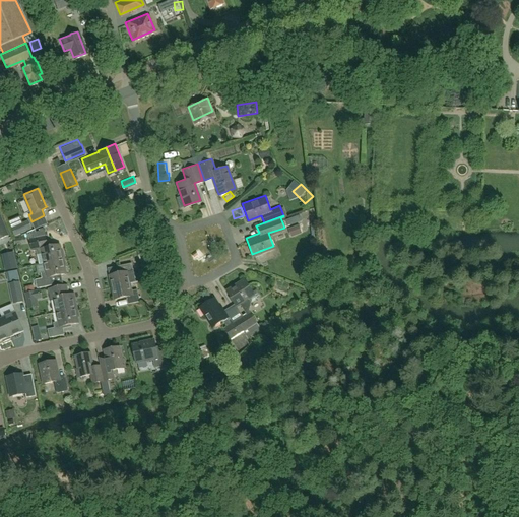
[(58,243),(47,246),(43,229),(27,232),(31,250),(35,249),(36,253),(41,252),(43,260),(63,255),(62,250),(60,251),(58,243)]
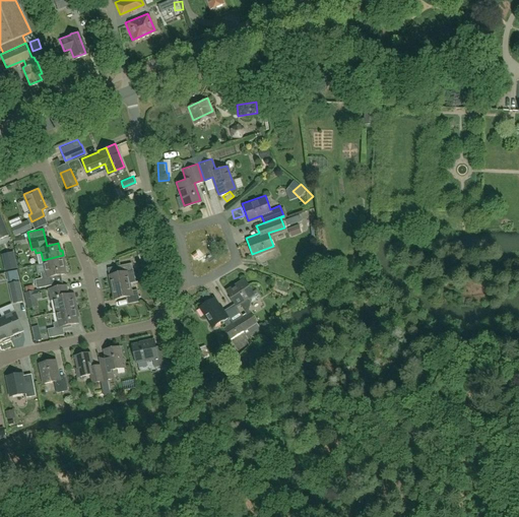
[(51,233),(56,242),(64,238),(59,229),(51,233)]
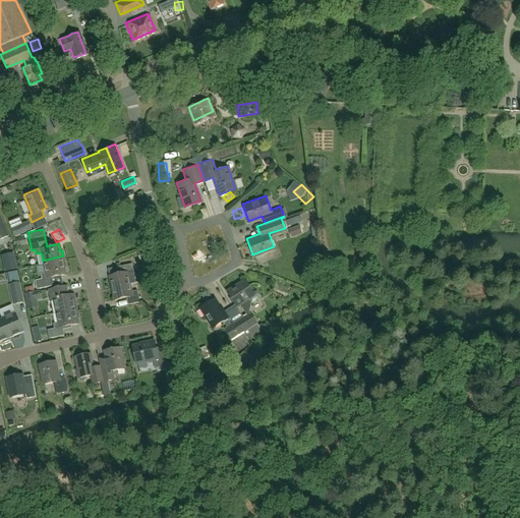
[(43,261),(43,262),(45,271),(40,272),(41,277),(34,278),(36,287),(51,284),(49,276),(64,273),(63,265),(65,265),(63,255),(43,261)]
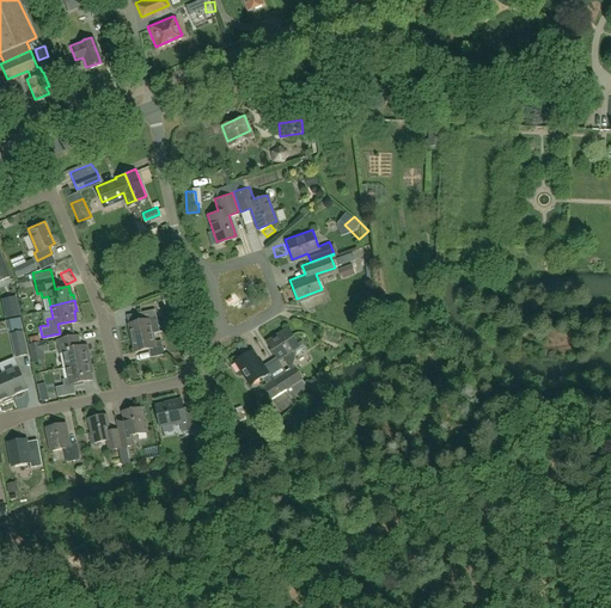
[(255,315),(261,311),(256,304),(250,307),(255,315)]
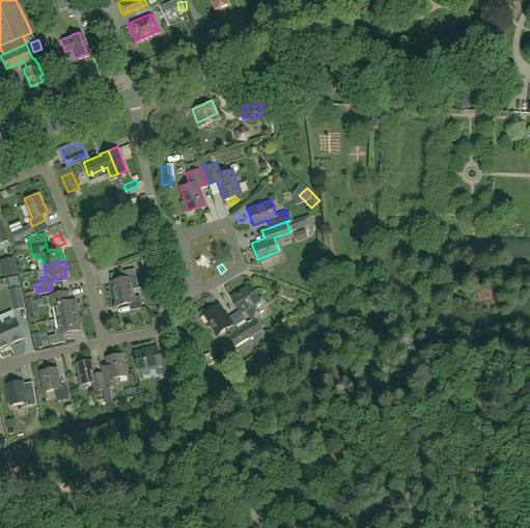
[(113,292),(131,287),(130,280),(136,279),(133,267),(120,270),(122,277),(111,279),(113,292)]
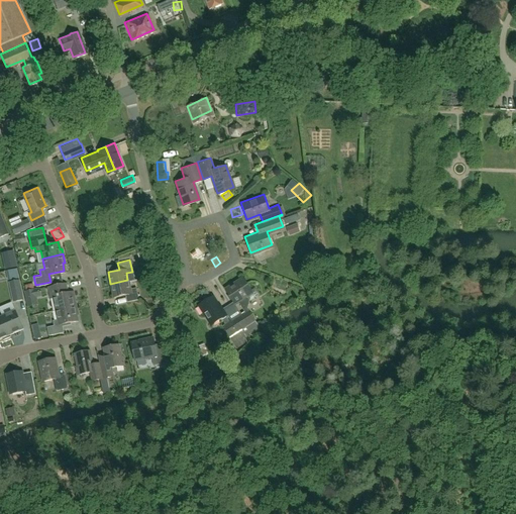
[(247,298),(245,295),(251,291),(241,277),(224,288),(234,303),(237,300),(241,307),(246,304),(247,298)]
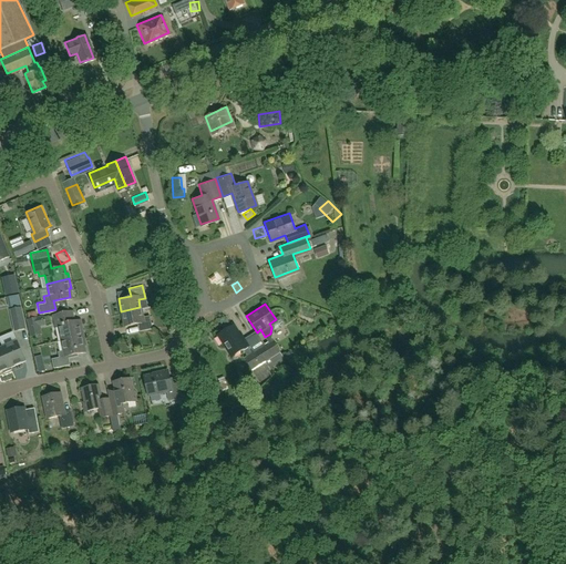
[(9,307),(13,328),(24,326),(20,305),(9,307)]
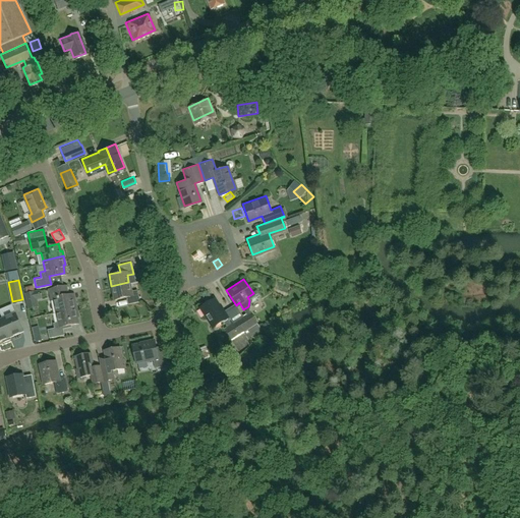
[(130,289),(128,282),(111,286),(114,298),(125,295),(127,302),(138,300),(136,288),(130,289)]
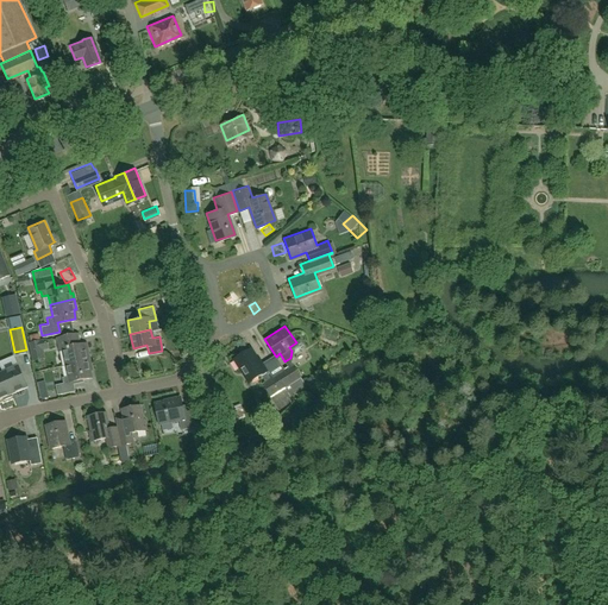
[(60,346),(63,364),(88,359),(85,341),(79,344),(76,332),(56,336),(58,346),(60,346)]
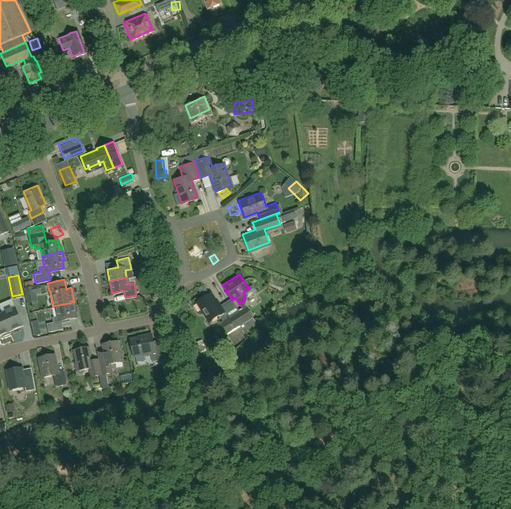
[(39,283),(25,286),(27,301),(35,299),(33,292),(40,290),(39,283)]
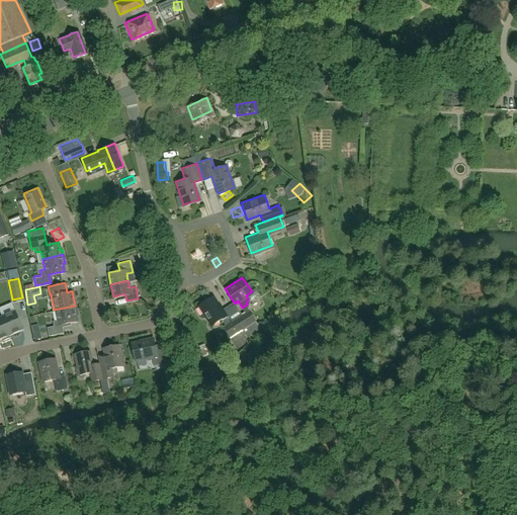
[(225,315),(212,294),(198,305),(210,324),(225,315)]
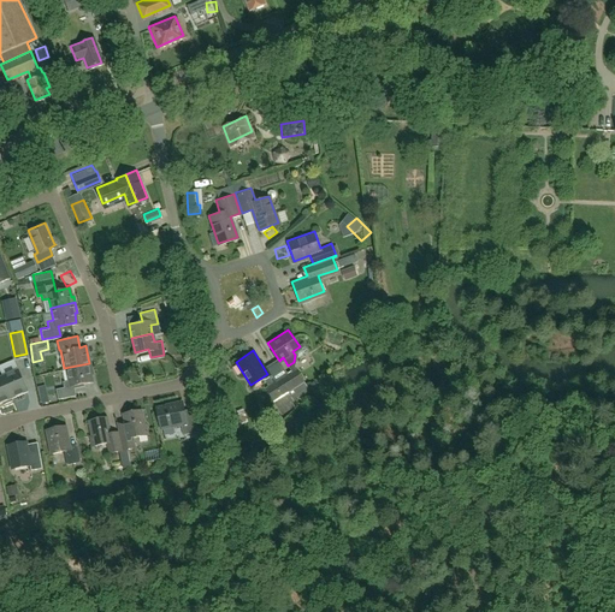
[(89,363),(64,368),(66,379),(61,380),(63,386),(54,387),(57,398),(76,393),(74,384),(92,380),(90,373),(92,372),(89,363)]
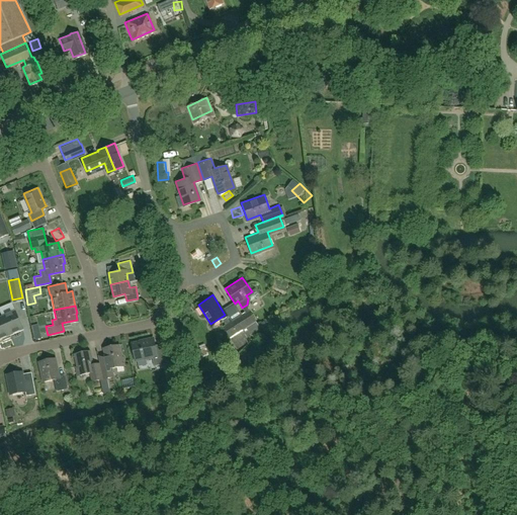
[(14,309),(1,315),(9,333),(22,328),(14,309)]
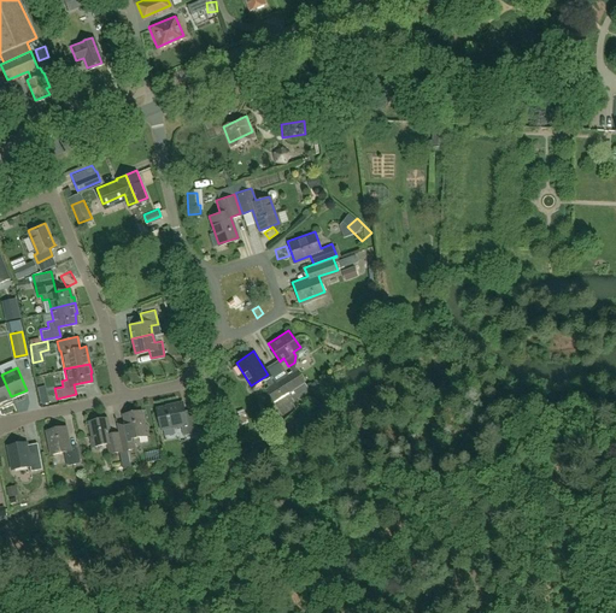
[(279,379),(288,394),(304,383),(295,369),(279,379)]
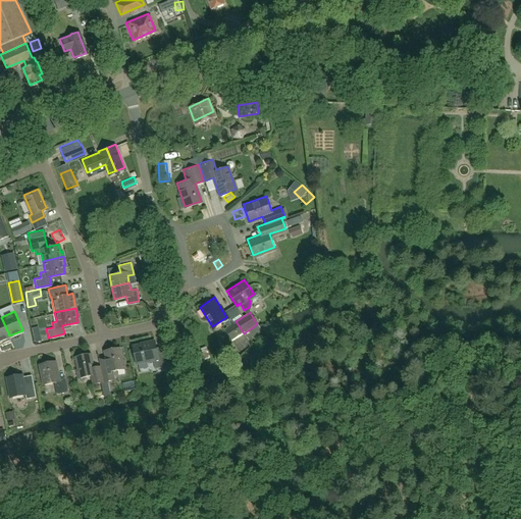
[(8,336),(9,335),(1,317),(0,317),(0,340),(1,340),(2,341),(9,338),(8,336)]
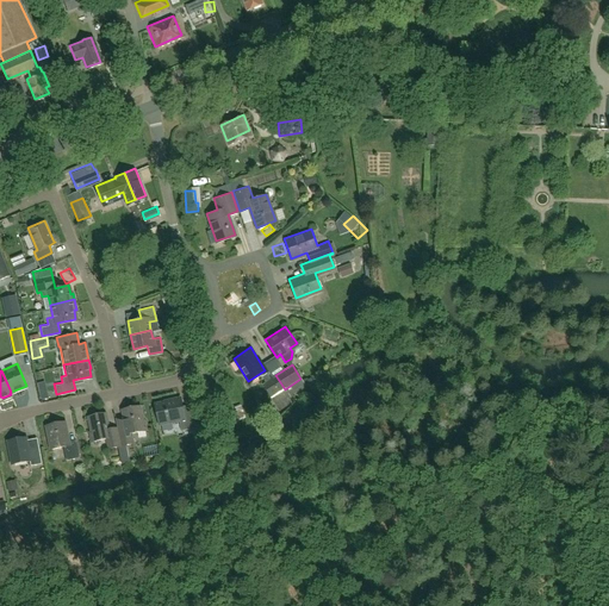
[(263,382),(272,397),(285,389),(275,375),(263,382)]
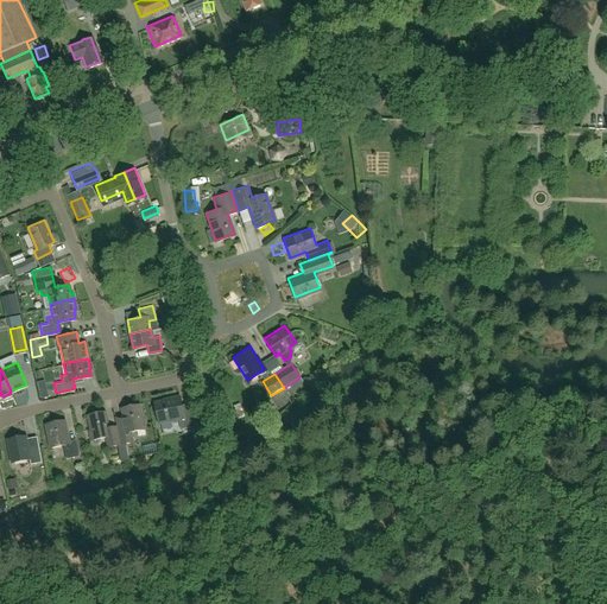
[(162,398),(162,399),(153,400),(158,421),(177,417),(179,427),(194,424),(189,401),(181,404),(178,394),(162,398)]
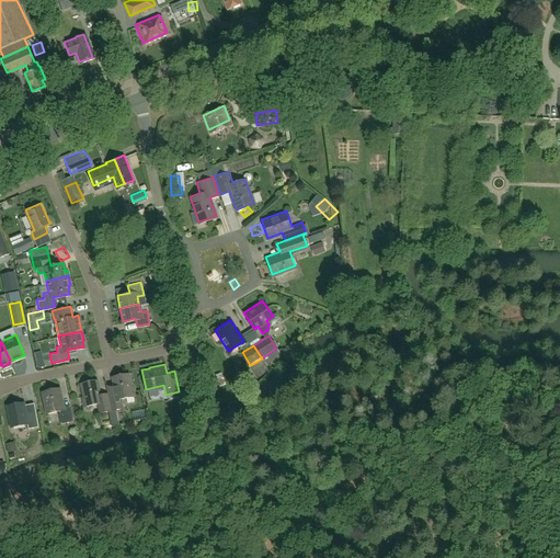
[(111,376),(112,382),(105,383),(106,391),(110,409),(122,407),(120,398),(133,395),(130,386),(127,373),(111,376)]
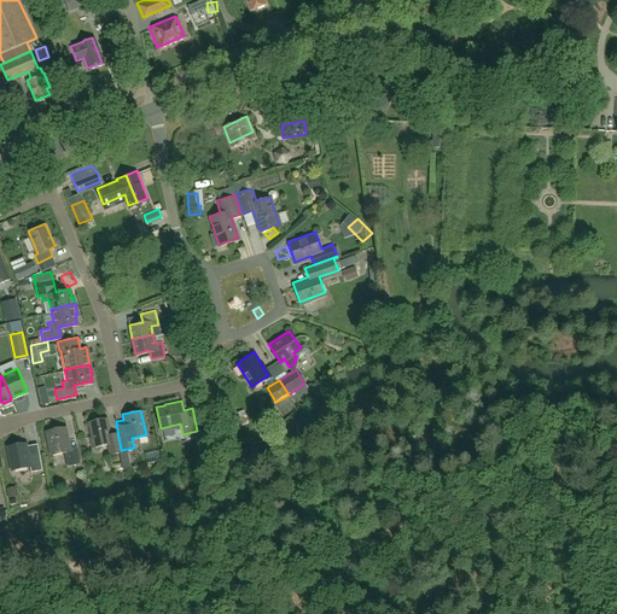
[(118,451),(121,450),(117,431),(109,433),(106,416),(88,421),(91,436),(89,436),(92,445),(106,443),(109,452),(118,451)]
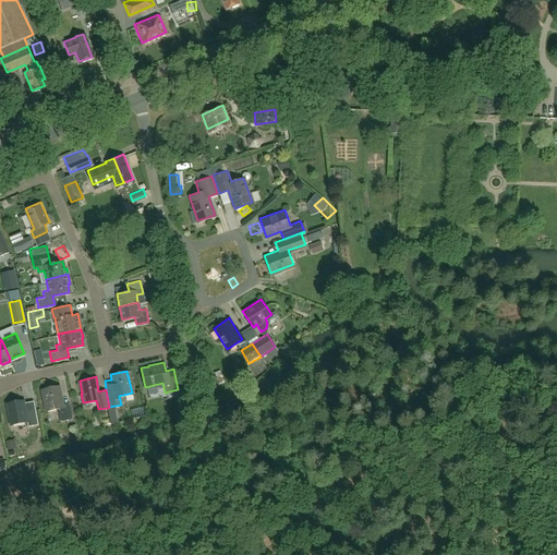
[(59,384),(41,388),(46,410),(58,407),(60,420),(72,417),(69,401),(63,402),(59,384)]
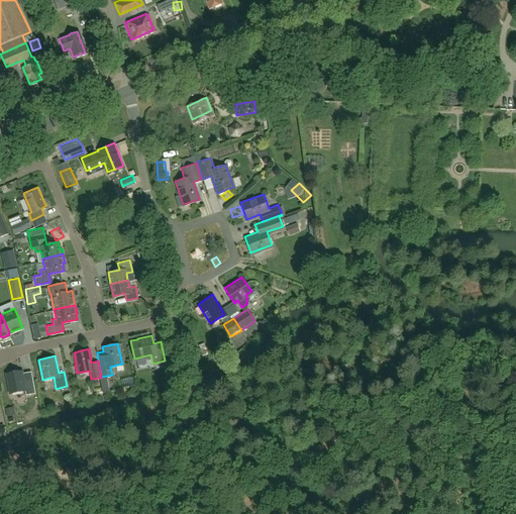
[(34,392),(32,379),(26,380),(23,378),(21,369),(6,372),(9,392),(24,389),(25,393),(34,392)]
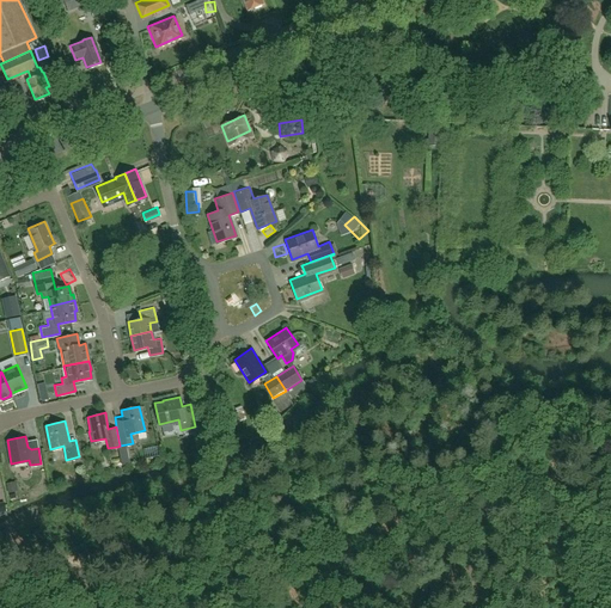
[(90,460),(75,462),(77,472),(91,471),(90,460)]
